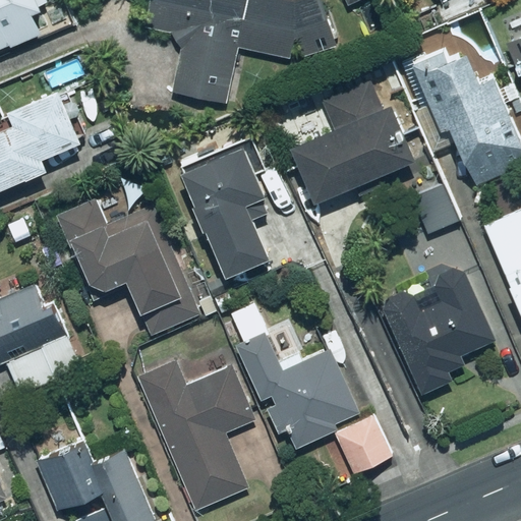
[(0,0),(0,42),(44,24),(36,4),(44,1),(43,0),(0,0)]
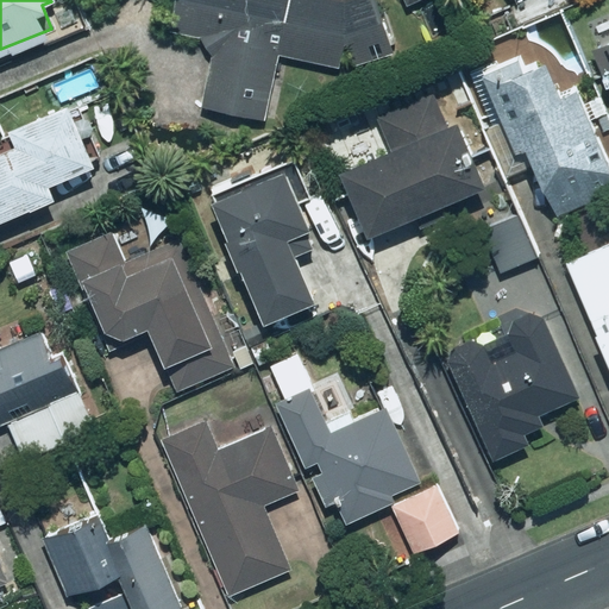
[(275,119),(286,56),(336,69),(337,62),(355,66),(391,52),(372,0),(176,0),(174,19),(205,25),(202,41),(213,54),(205,107),(275,119)]
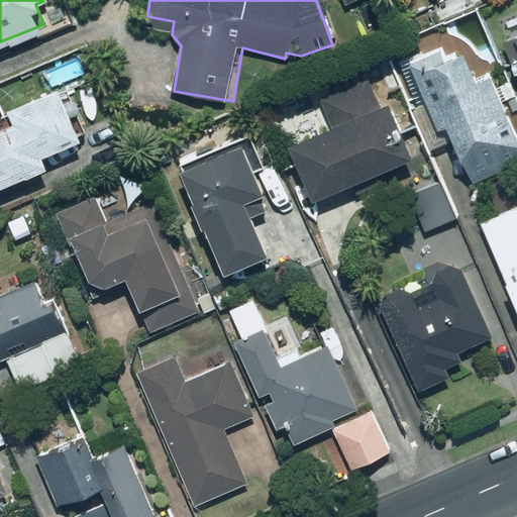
[(516,35),(502,41),(516,79),(516,35)]
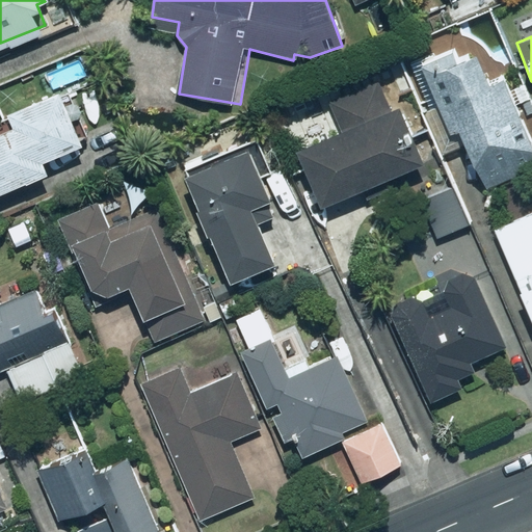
[(422,64),(440,109),(427,114),(442,152),(463,143),(480,184),(531,162),(531,147),(505,78),(487,85),(474,53),(461,58),(458,50),(422,64)]
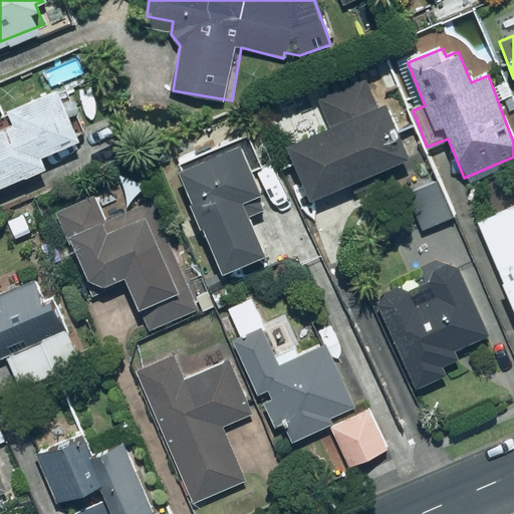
[(330,127),(288,146),(310,199),(406,158),(382,104),(378,106),(365,77),(317,97),(330,127)]
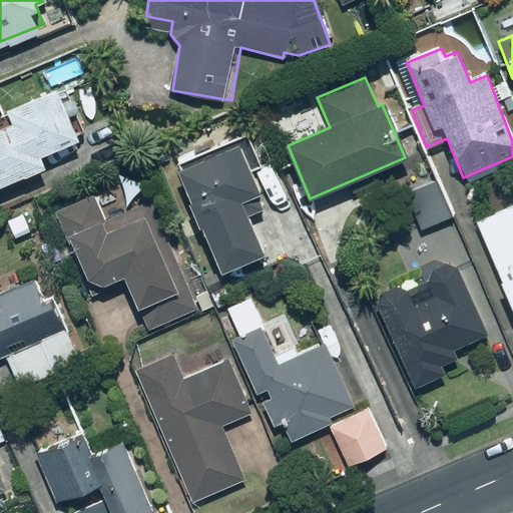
[(0,186),(44,169),(39,157),(77,142),(56,88),(4,109),(10,123),(0,126),(0,186)]
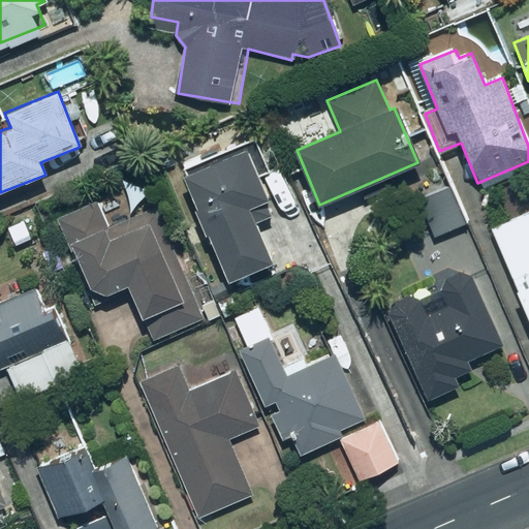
[(246,147),(180,175),(225,280),(271,261),(247,208),(269,198),(246,147)]
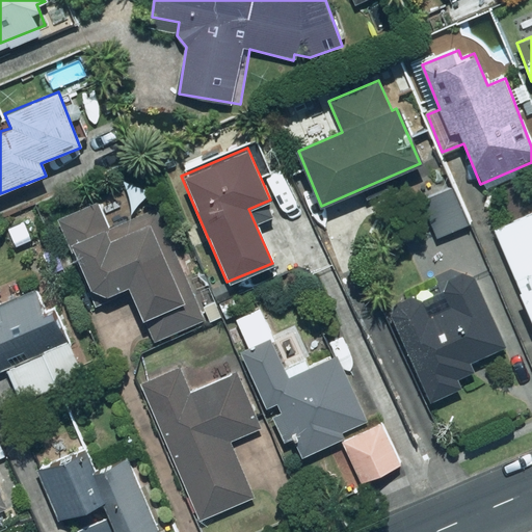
[(142,320),(183,303),(156,240),(169,234),(156,205),(109,225),(98,201),(82,208),(87,222),(68,231),(98,300),(128,287),(142,320)]
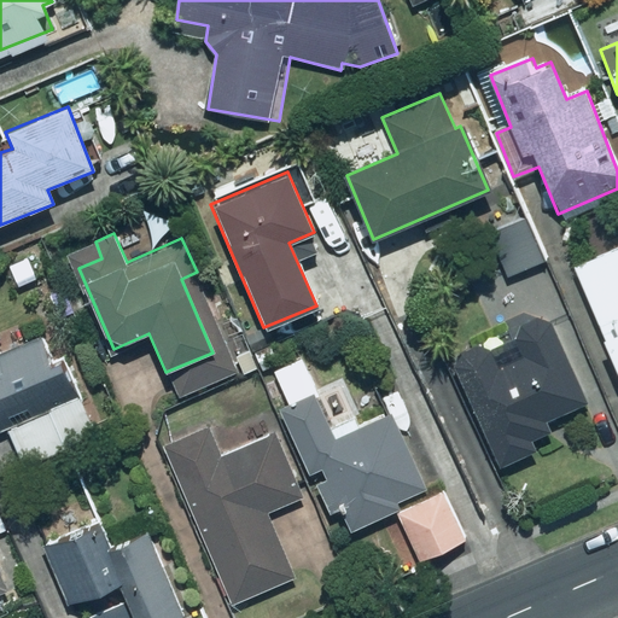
[(617,245),(573,264),(617,368),(617,245)]
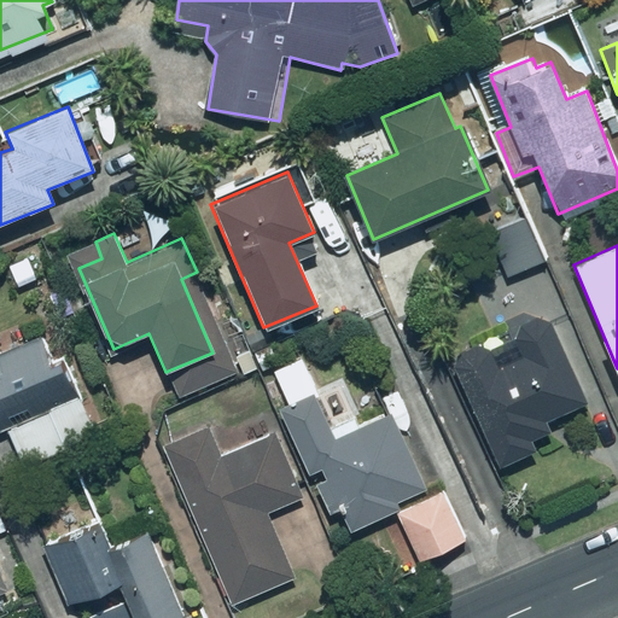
[(518,334),(489,348),(487,349),(485,348),(484,348),(483,347),(481,347),(479,347),(478,345),(477,345),(474,345),(473,345),(472,347),(470,347),(468,347),(467,348),(466,348),(465,349),(464,350),(462,350),(461,351),(460,353),(459,354),(458,355),(456,356),(456,357),(455,360),(455,361),(454,362),(454,363),(454,366),(454,367),(501,468),(535,452),(530,441),(551,431),(547,421),(588,402),(552,326),(551,325),(549,324),(548,322),(547,321),(546,321),(543,320),(542,320),(541,320),(538,319),(537,319),(535,319),(534,320),(532,320),(530,320),(529,321),(528,322),(525,322),(524,324),(523,325),(522,326),(522,327),(520,330),(519,331),(519,332),(518,334)]
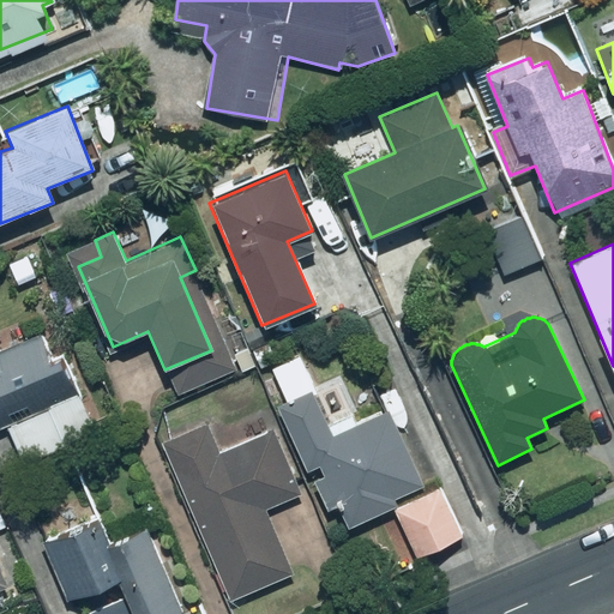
[(0,428),(7,425),(24,464),(96,433),(64,355),(53,359),(42,335),(0,353),(0,428)]
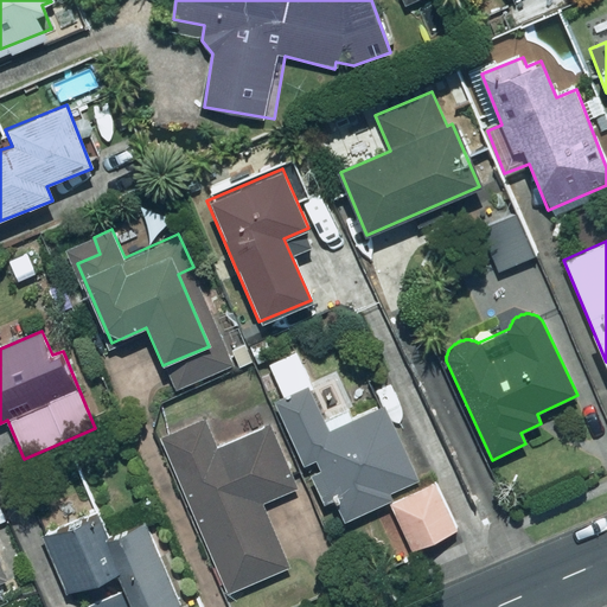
[(416,478),(383,403),(350,419),(346,410),(323,421),(292,352),(269,362),(285,397),(275,402),(300,459),(314,453),(344,521),(393,499),(389,491),(416,478)]
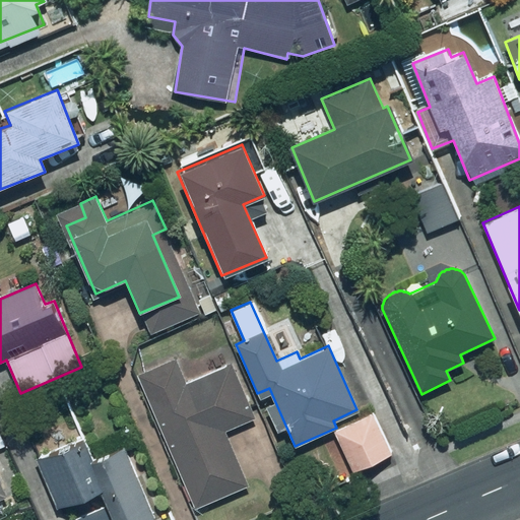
[(223,432),(255,416),(230,363),(187,383),(175,359),(136,377),(199,509),(250,485),(223,432)]
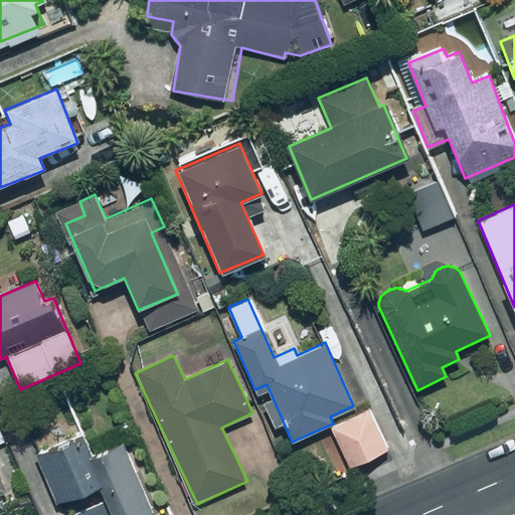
[(371,409),(331,430),(339,446),(328,451),(338,471),(388,447),(371,409)]
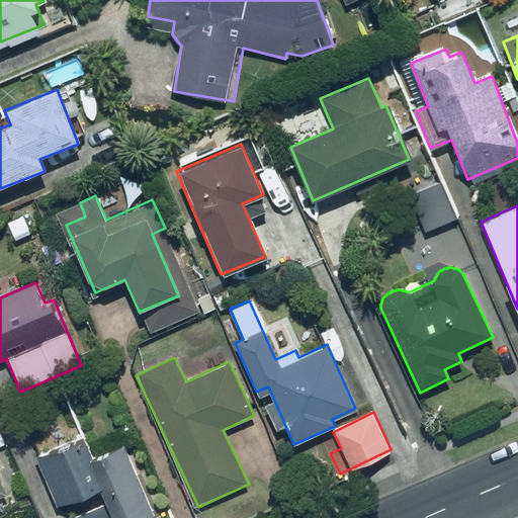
[(85,437),(36,458),(58,506),(99,488),(112,517),(156,517),(124,446),(95,459),(85,437)]
